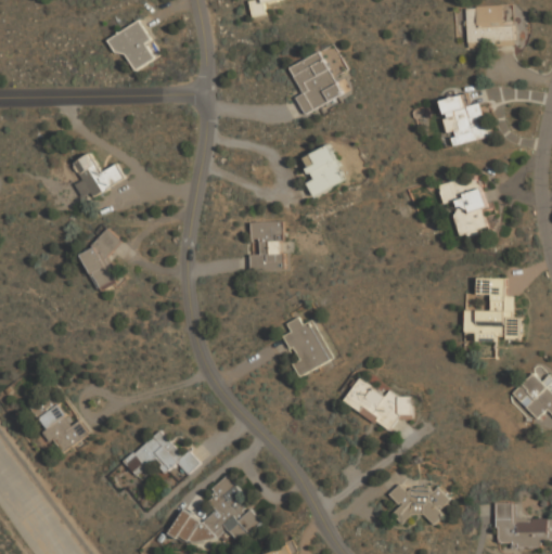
[(247,0),(252,17),(265,14),(261,3),(277,0),(247,0)]
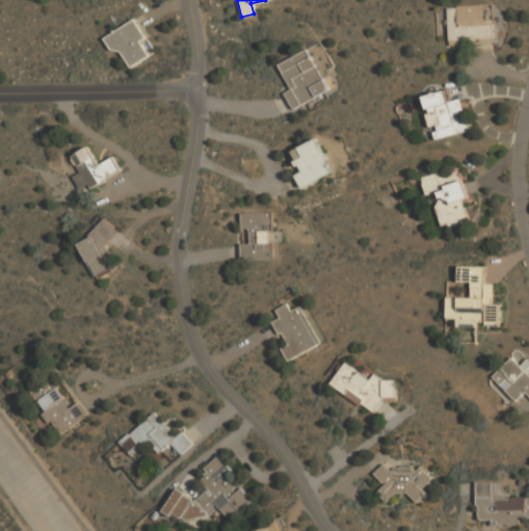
[(446,6),(446,44),(491,44),(491,24),(480,24),(480,6),(446,6)]
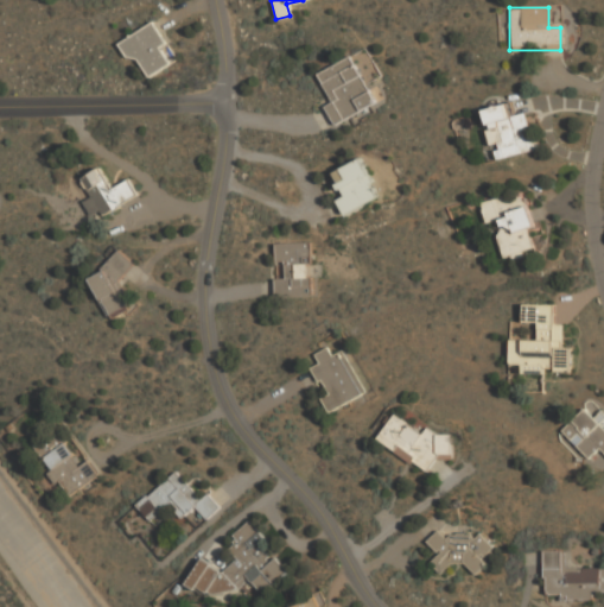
[(167,63),(158,48),(164,44),(150,23),(120,40),(142,78),(167,63)]
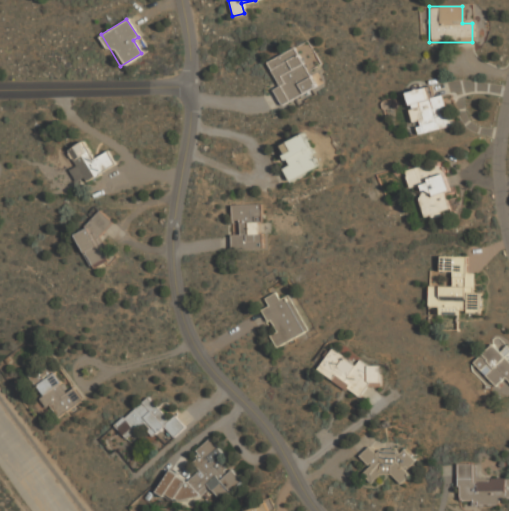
[(267,61),(279,83),(271,88),(280,105),(314,86),(293,47),(267,61)]
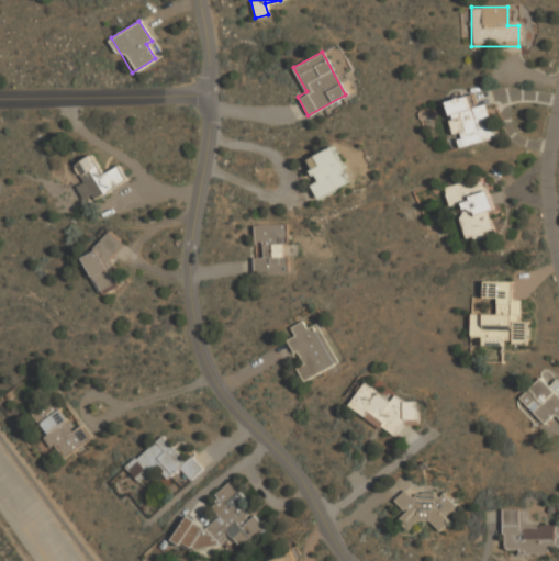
[(444,101),(453,138),(458,136),(460,146),(495,138),(488,102),(472,107),(469,96),(444,101)]
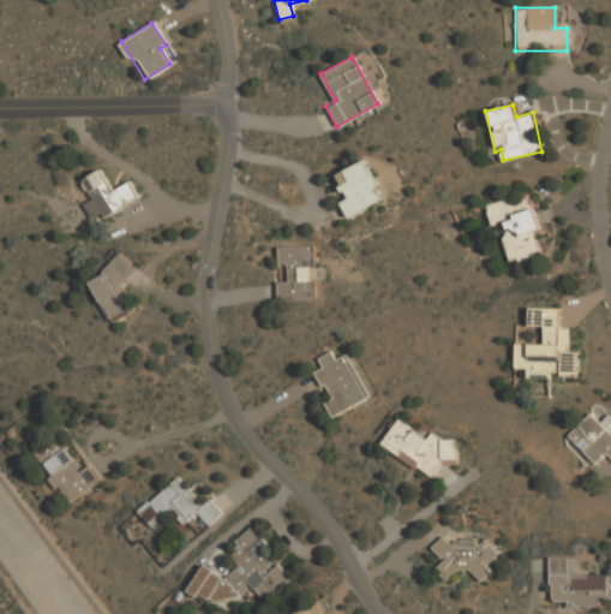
[(382,197),(363,160),(333,176),(343,197),(337,201),(346,216),(382,197)]
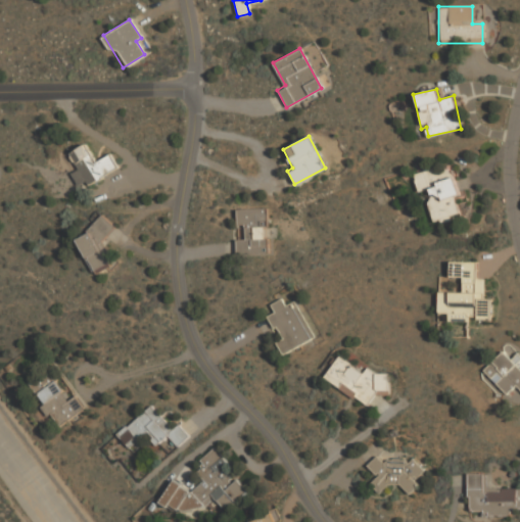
[(116,169),(108,154),(94,162),(84,145),(67,154),(77,171),(69,175),(78,189),(116,169)]
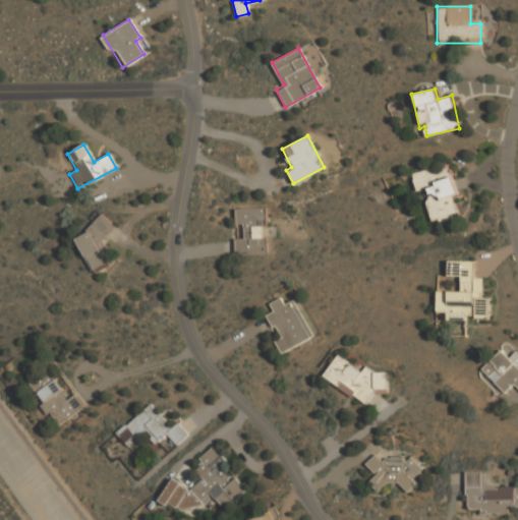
[(426,224),(456,216),(451,195),(454,194),(446,164),(413,173),(426,224)]
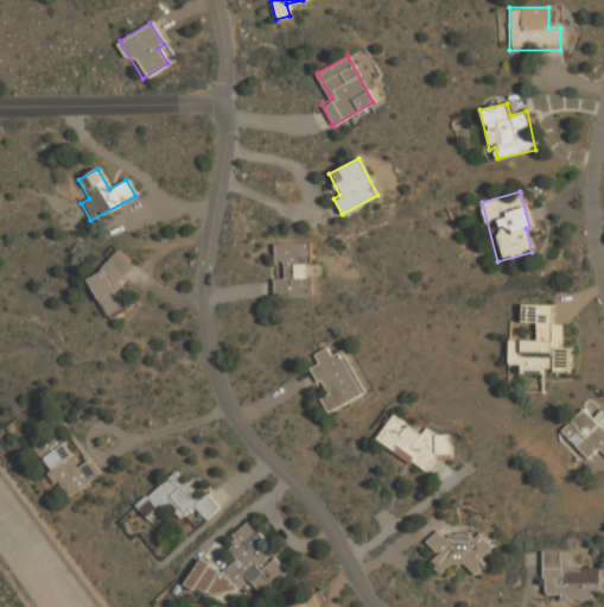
[(273,295),(310,293),(309,242),(272,242),(272,267),(273,267),(273,295)]
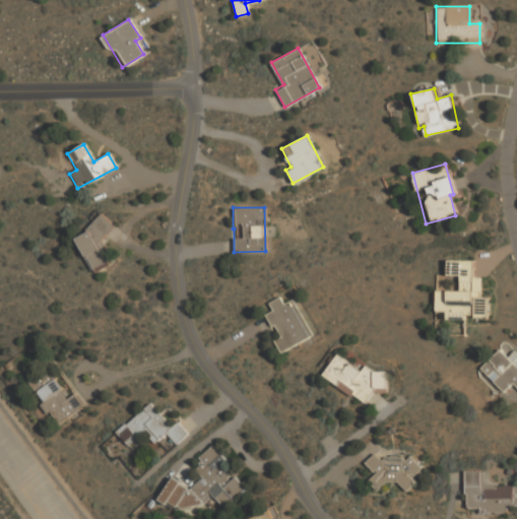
[(95,244),(113,228),(101,215),(70,243),(97,271),(110,259),(95,244)]
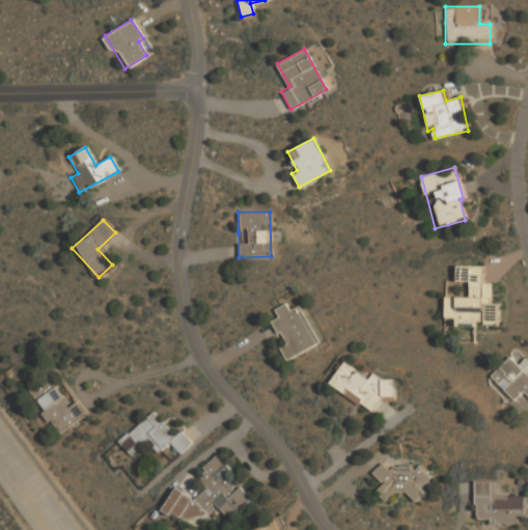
[(482,266),(454,265),(454,283),(467,284),(466,297),(444,296),(443,321),(497,322),(497,303),(490,303),(491,283),(482,283),(482,266)]
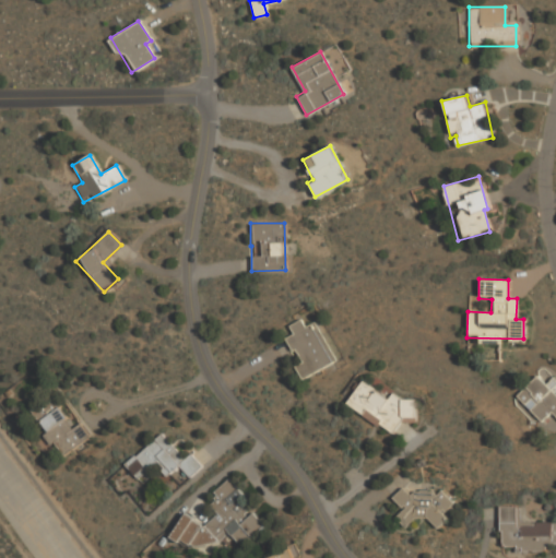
[(334,361),(315,321),(304,327),(300,319),(288,324),(293,334),(285,337),(297,361),(293,364),(299,378),(334,361)]
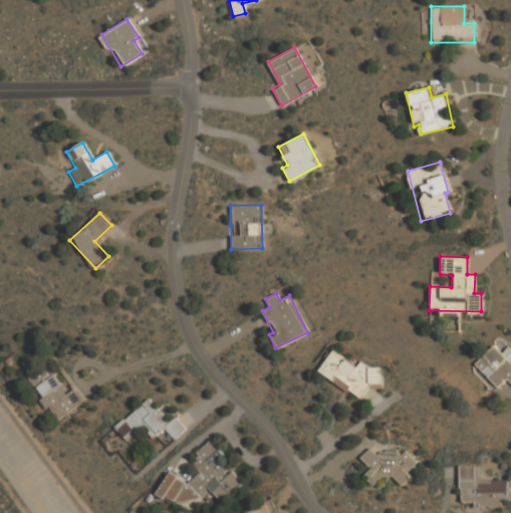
[(510,389),(510,356),(508,360),(493,345),(473,364),(496,389),(504,381),(510,389)]
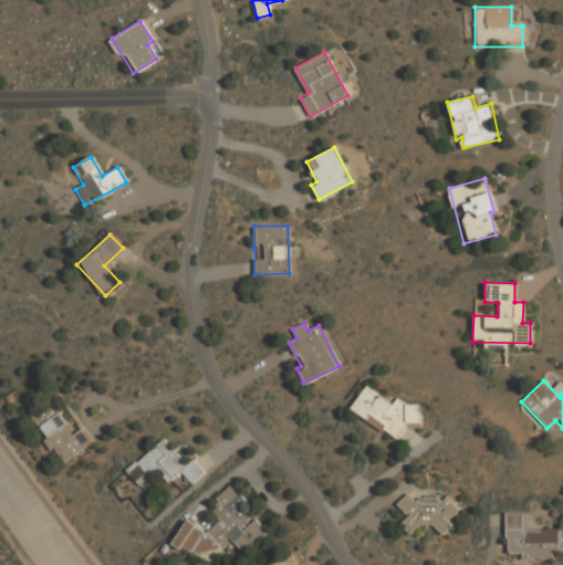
[(413,427),(421,414),(396,396),(392,404),(365,385),(348,408),(396,440),(407,424),(413,427)]
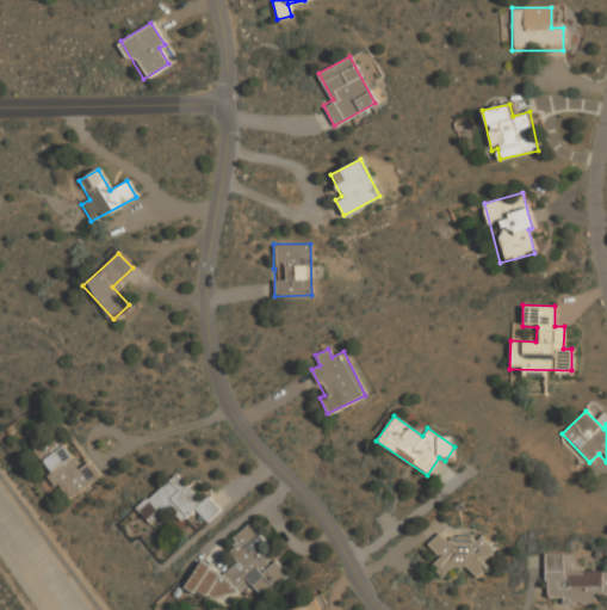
[(85,462),(76,468),(62,445),(38,461),(64,500),(97,479),(85,462)]
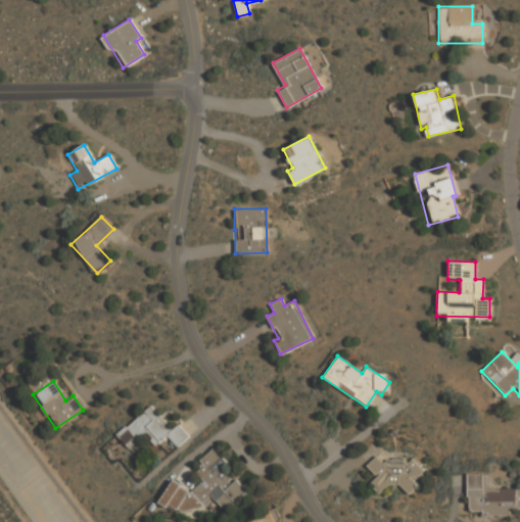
[(171,429),(151,407),(116,435),(128,449),(144,436),(154,448),(167,438),(174,447),(186,437),(176,425),(171,429)]
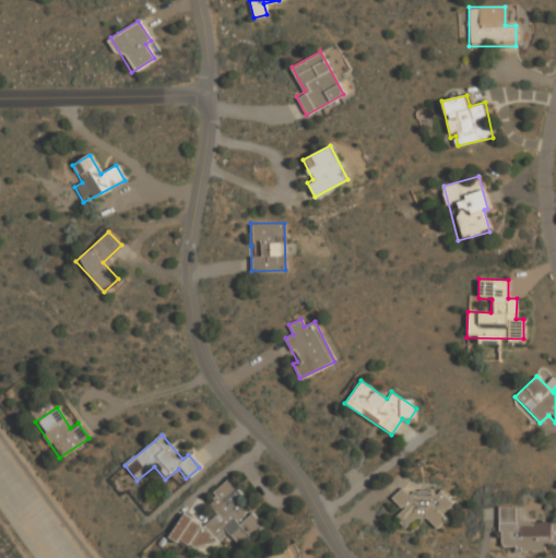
[(180,518),(173,537),(209,551),(216,532),(251,546),(262,519),(244,511),(250,495),(221,483),(203,526),(180,518)]
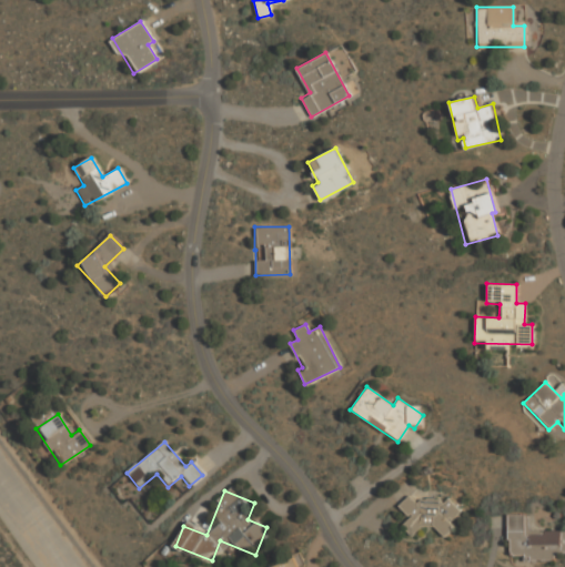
[(429,493),(416,504),(409,495),(396,506),(407,517),(399,525),(411,537),(426,523),(441,538),(454,526),(450,522),(460,512),(446,497),(440,504),(429,493)]
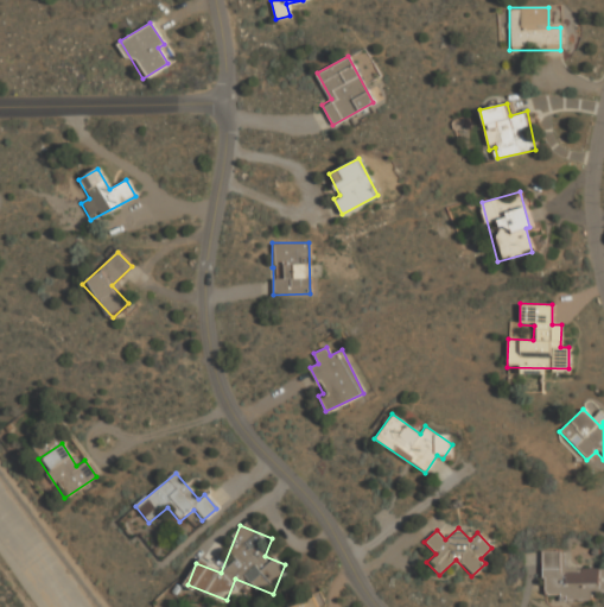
[(541,552),(541,599),(598,599),(598,592),(603,592),(603,569),(564,569),(564,552),(541,552)]
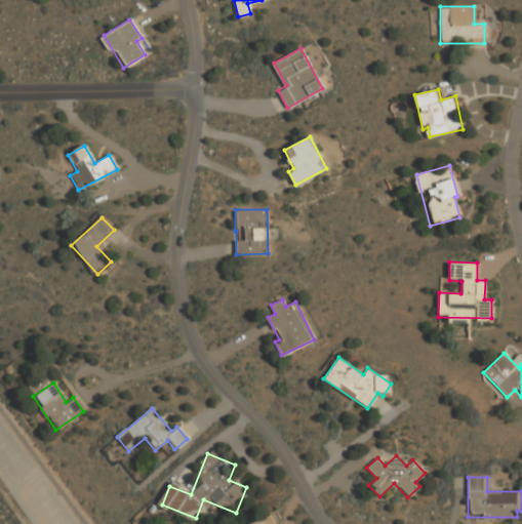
All buildings are outlined.
